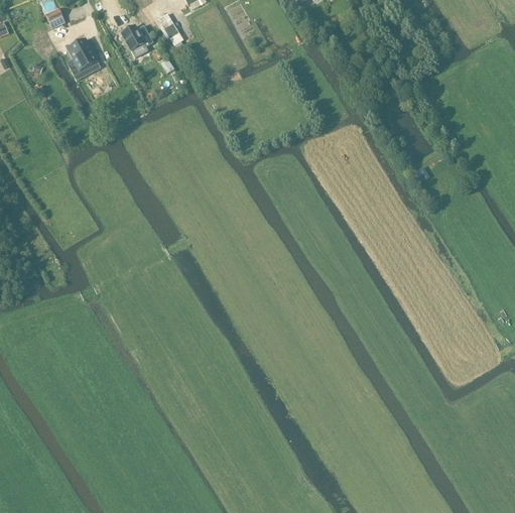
[(248,16),(239,0),(230,0),(226,2),(237,22),(248,16)]
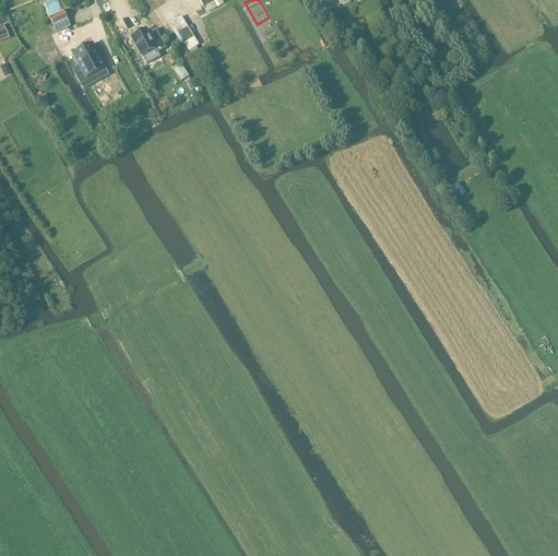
[(58,12),(50,14),(57,28),(70,23),(63,9),(58,12)]
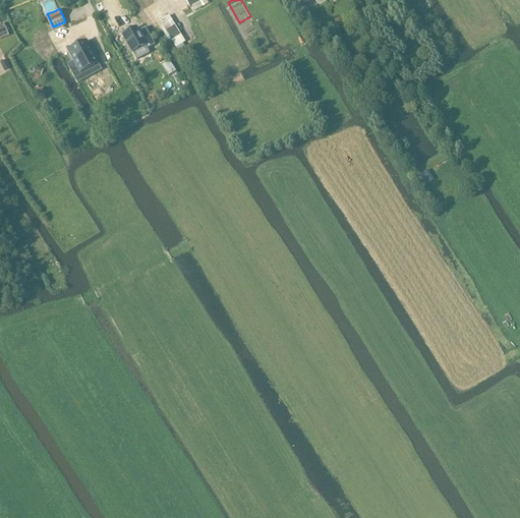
[(170,13),(162,18),(175,41),(177,45),(183,42),(185,40),(183,37),(170,13)]
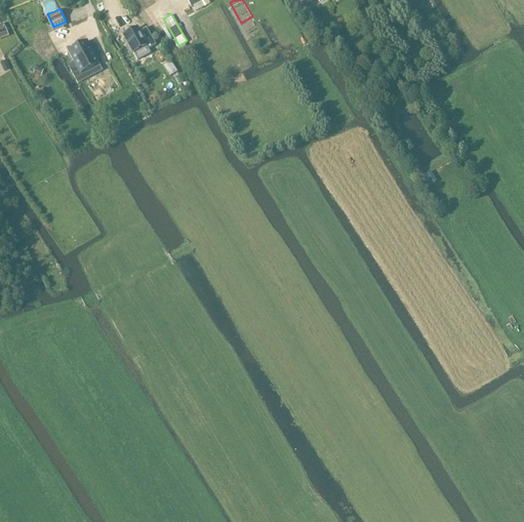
[(4,22),(0,23),(0,32),(4,31),(7,30),(9,29),(8,26),(6,27),(4,22)]
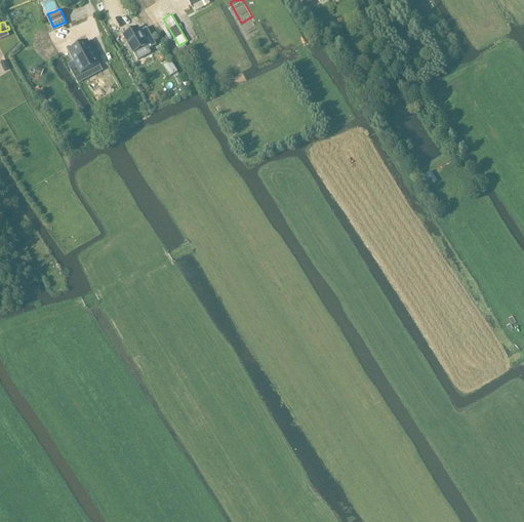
[(142,27),(123,37),(134,57),(153,47),(142,27)]
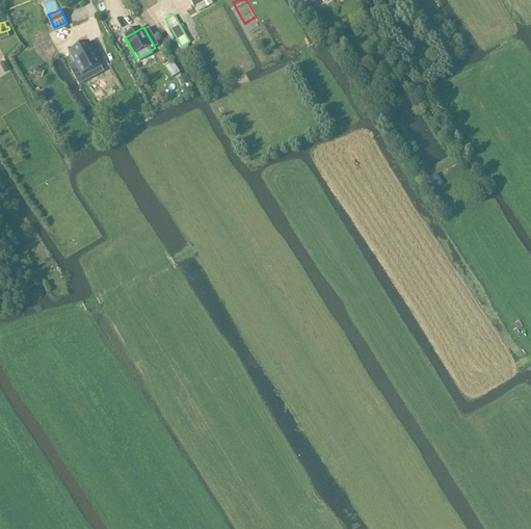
[(81,73),(101,62),(88,41),(70,51),(81,73)]
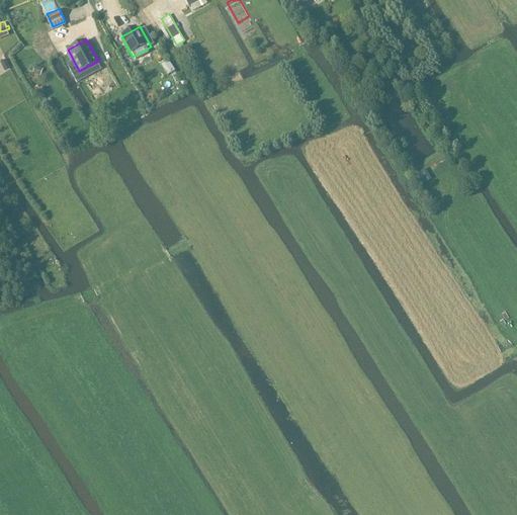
[(7,57),(1,60),(5,68),(11,66),(7,57)]
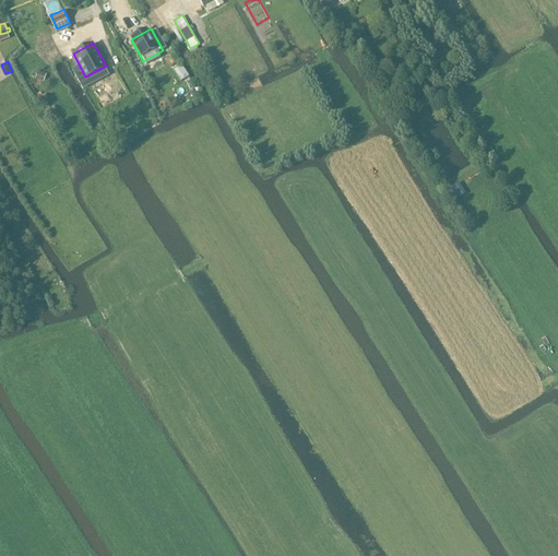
[(44,80),(47,72),(39,69),(36,77),(44,80)]
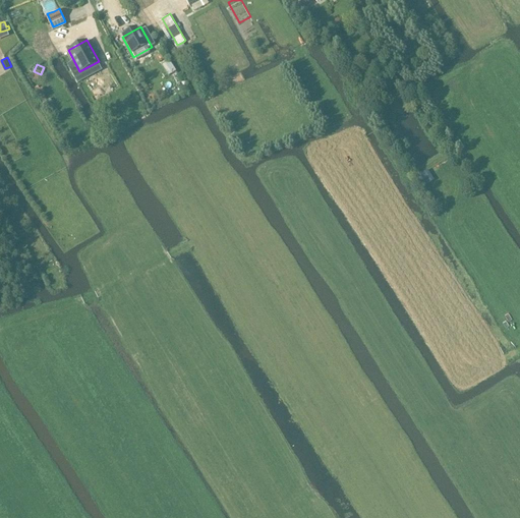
[(43,85),(37,89),(39,94),(46,90),(43,85)]
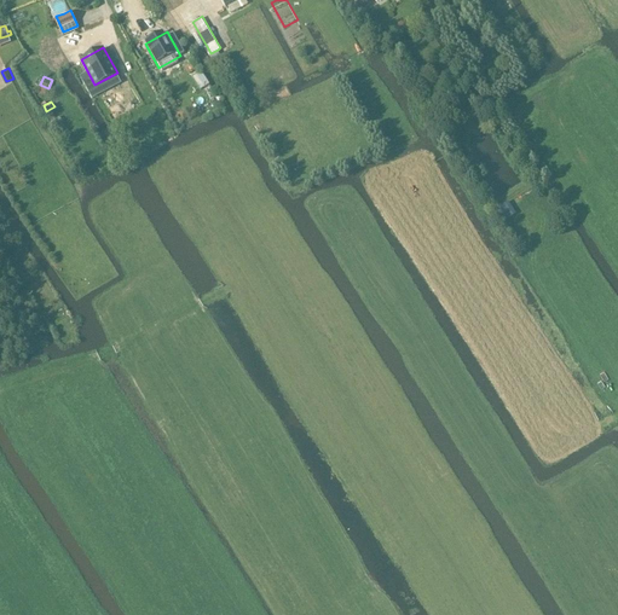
[(59,115),(52,120),(57,127),(64,122),(59,115)]
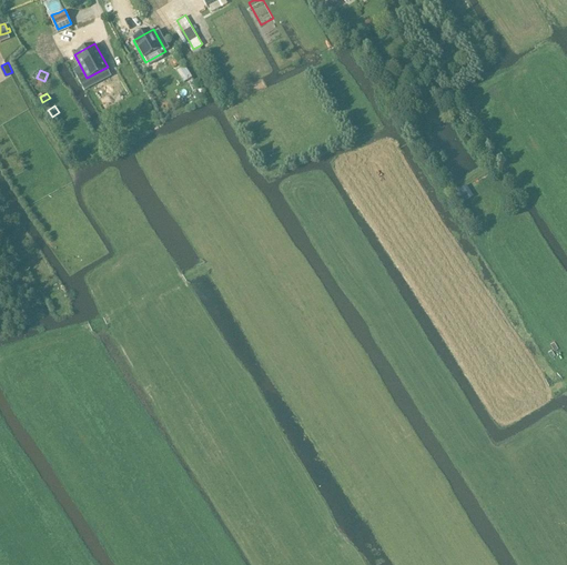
[(467,184),(455,192),(463,203),(474,195),(467,184)]
